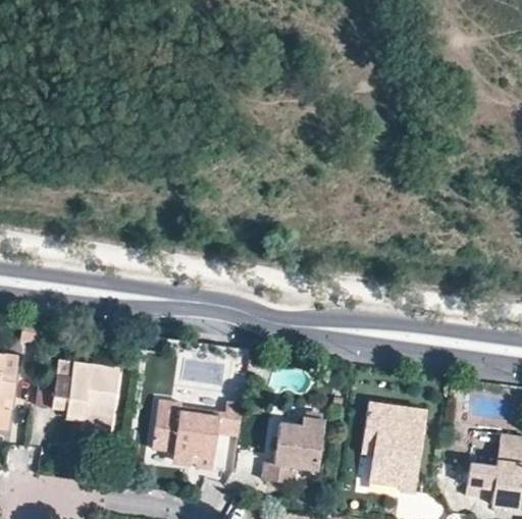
[(0,429),(7,430),(16,355),(0,352),(0,429)]
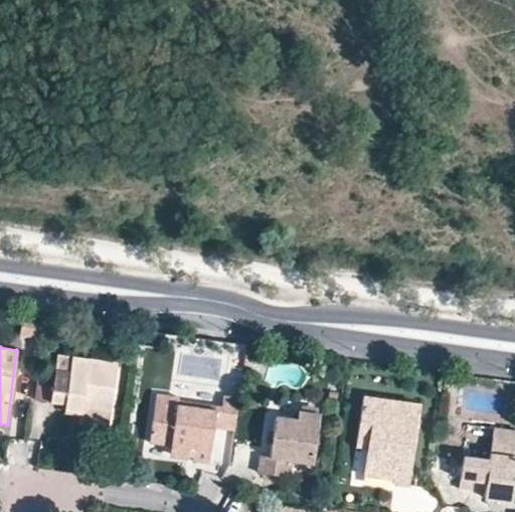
[(115,413),(122,365),(61,357),(55,401),(70,403),(69,411),(88,413),(89,409),(115,413)]
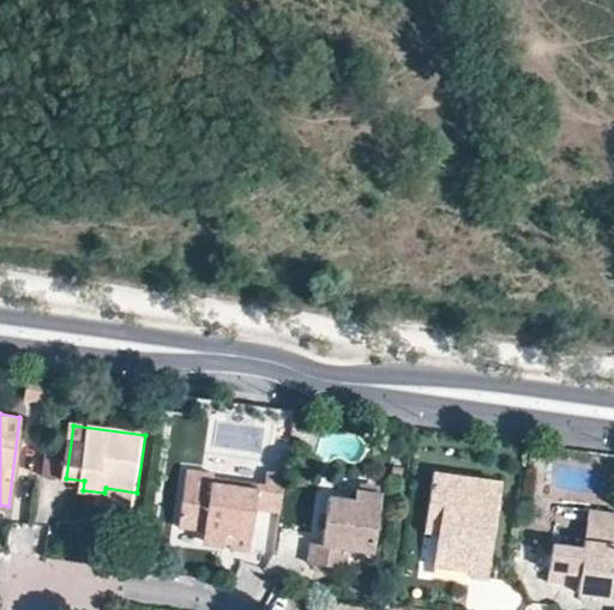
[(287,479),(289,467),(268,465),(265,477),(287,479)]
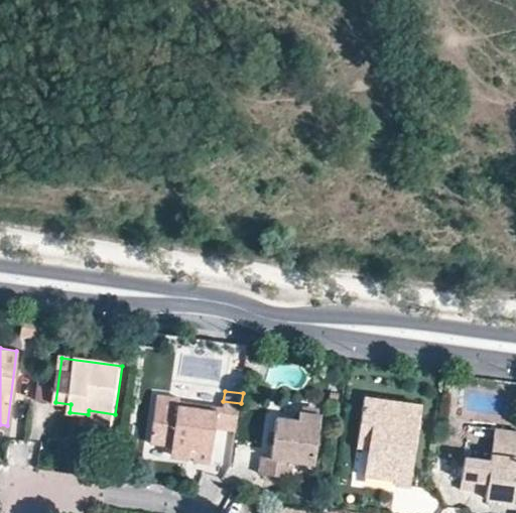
[(184,457),(189,452),(190,446),(196,447),(195,460),(210,462),(215,425),(218,404),(198,402),(197,406),(180,404),(180,397),(158,394),(152,441),(174,443),(175,453),(180,457),(184,457)]
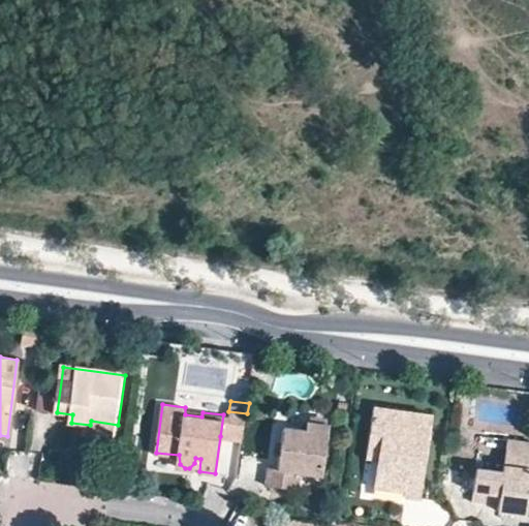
[(406,495),(423,497),(433,414),(374,406),(371,432),(382,433),(379,458),(375,487),(406,491),(406,495)]
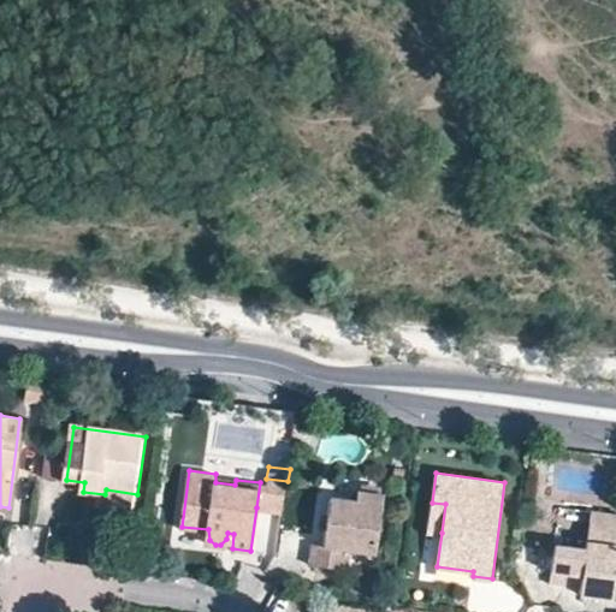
[(284,511),(288,481),(266,479),(261,477),(260,482),(256,507),(284,511)]
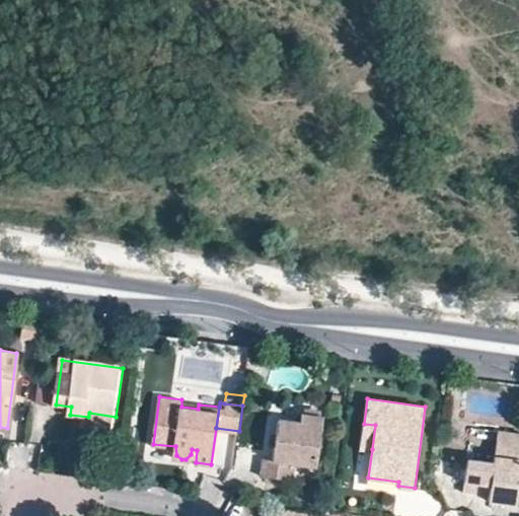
[(294,465),(316,468),(324,418),(302,415),(301,425),(279,421),(273,461),(264,460),(262,476),(292,482),(294,465)]
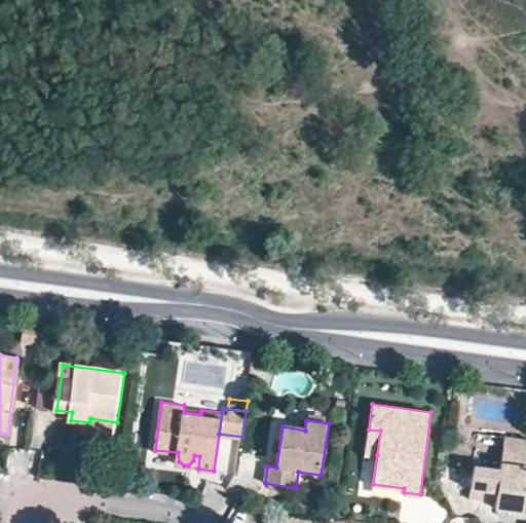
[(380,431),(369,430),(366,454),(377,455),(380,431)]
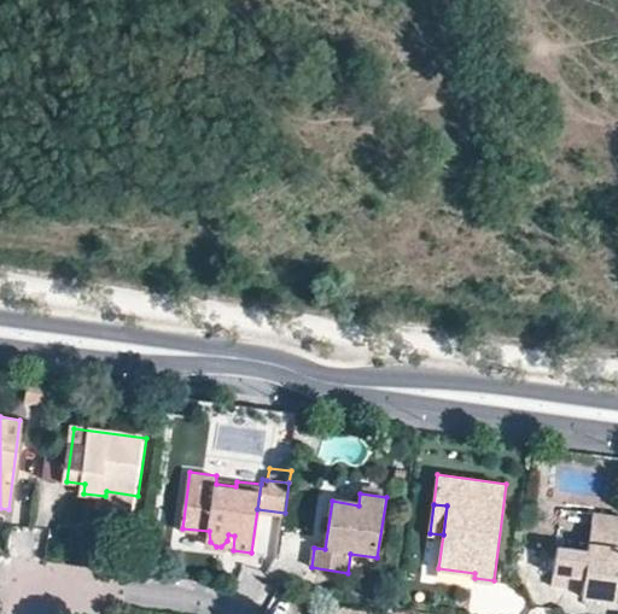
[(617,569),(617,512),(561,506),(551,580),(573,584),(573,579),(575,569),(586,572),(584,580),(582,592),(614,597),(617,569)]
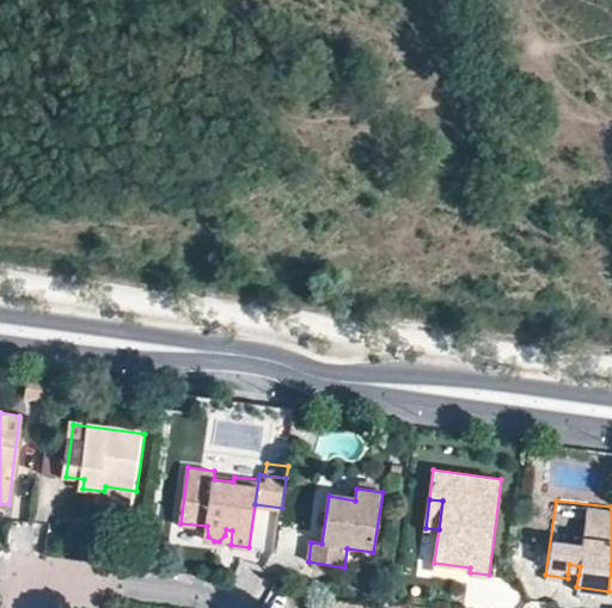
[(568,573),(579,575),(580,566),(569,564),(568,573)]
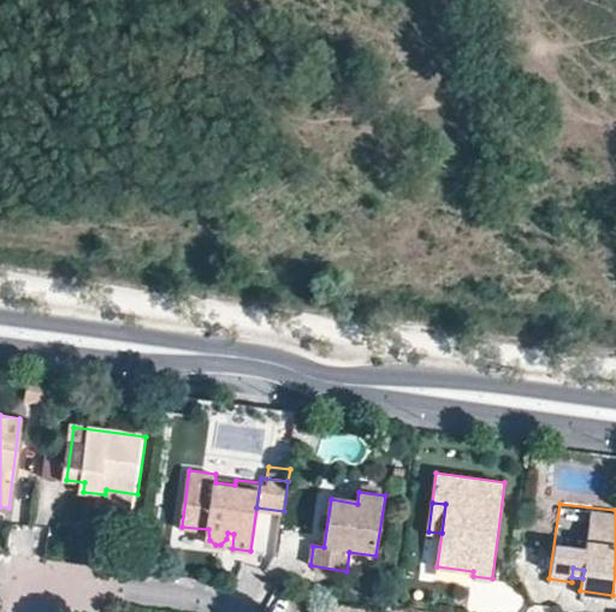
All buildings are outlined.
